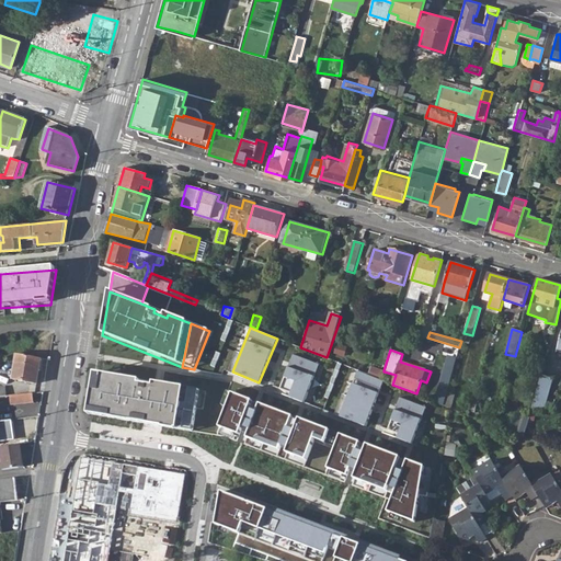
[(13,380),(37,384),(42,359),(18,354),(13,380)]
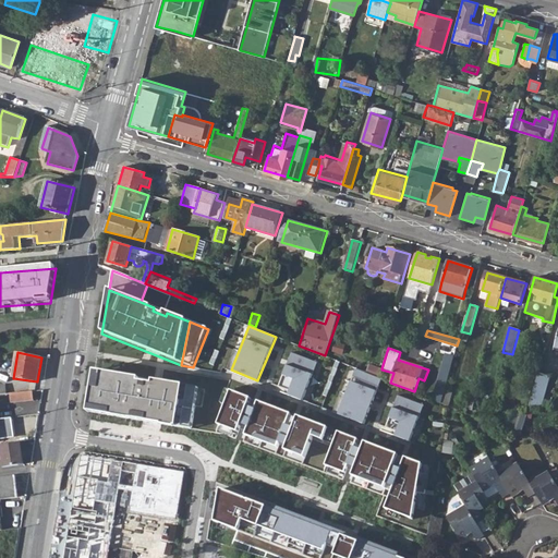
[(292,352),(278,386),(289,390),(288,393),(303,400),(317,362),(292,352)]
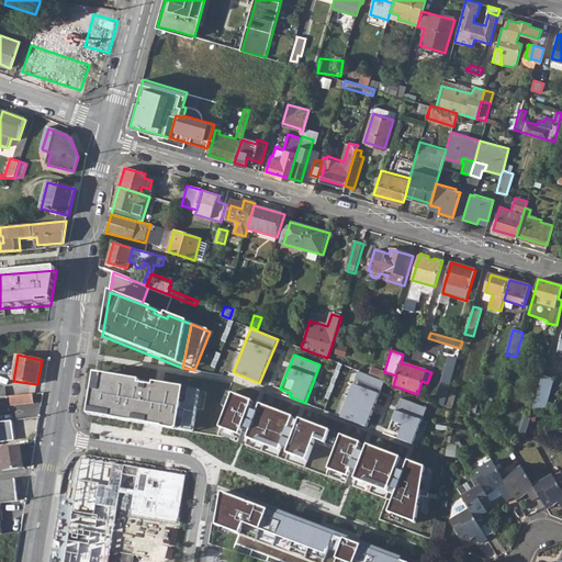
[(368,375),(381,380),(384,372),(384,371),(371,366),(368,375)]
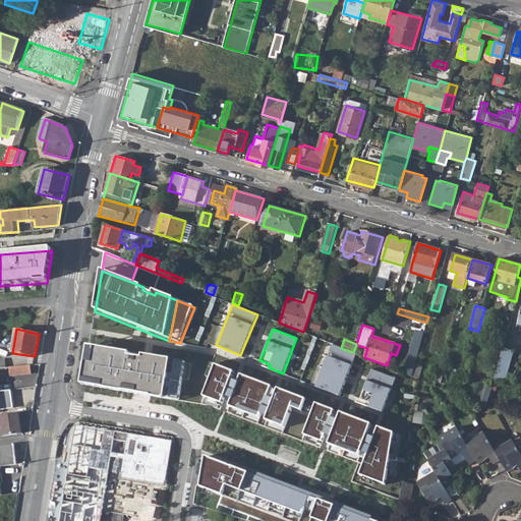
[(356,355),(331,345),(315,386),(340,395),(356,355)]
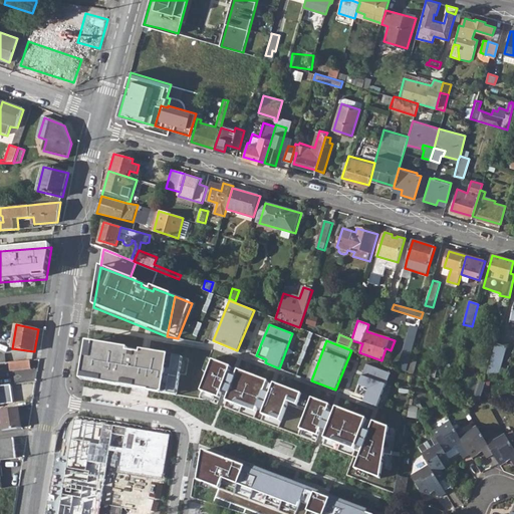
[(396,366),(406,370),(414,343),(407,341),(401,361),(399,360),(396,366)]
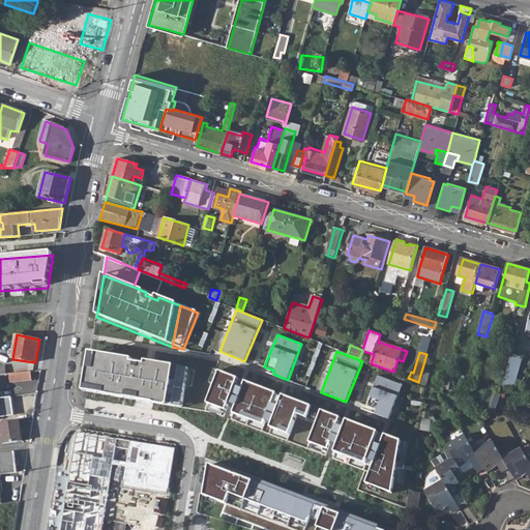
[(188,369),(92,354),(86,393),(182,408),(188,369)]
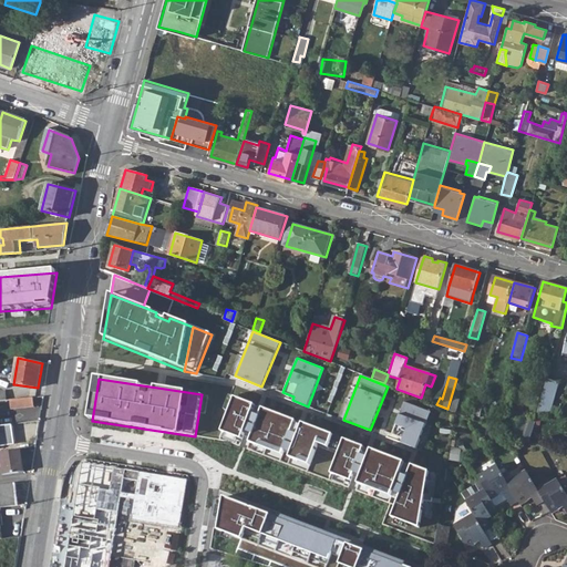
[(537,412),(548,415),(558,382),(547,379),(537,412)]
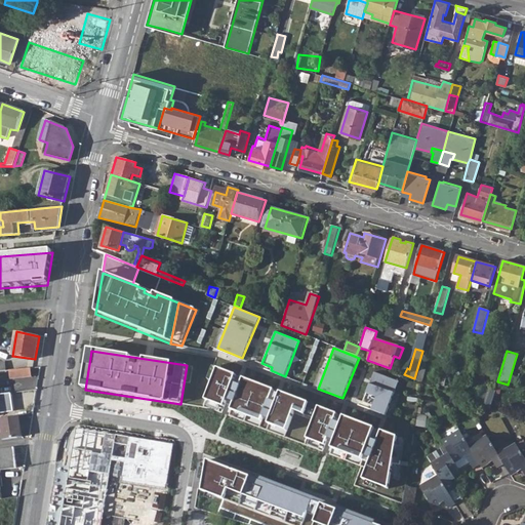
[(10,370),(10,378),(33,376),(32,368),(10,370)]
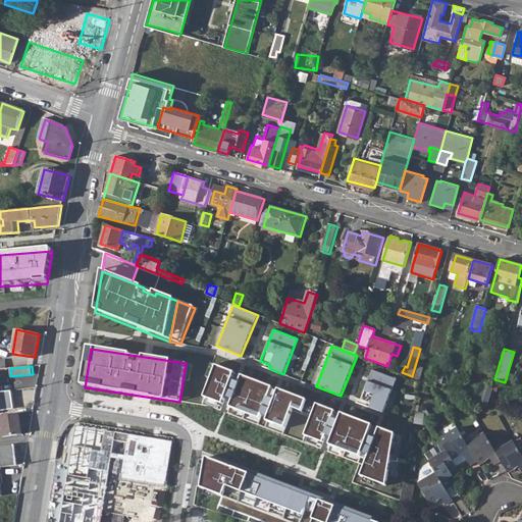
[(216,366),(204,399),(223,406),(236,373),(216,366)]
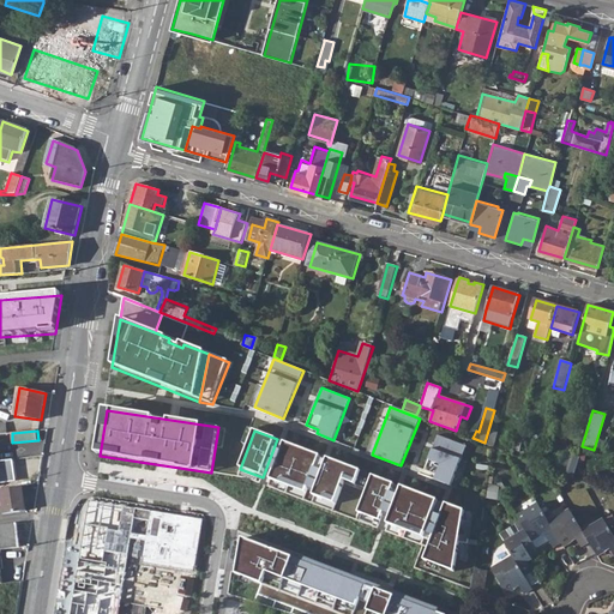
[(433,480),(451,486),(467,447),(438,437),(428,459),(439,463),(433,480)]
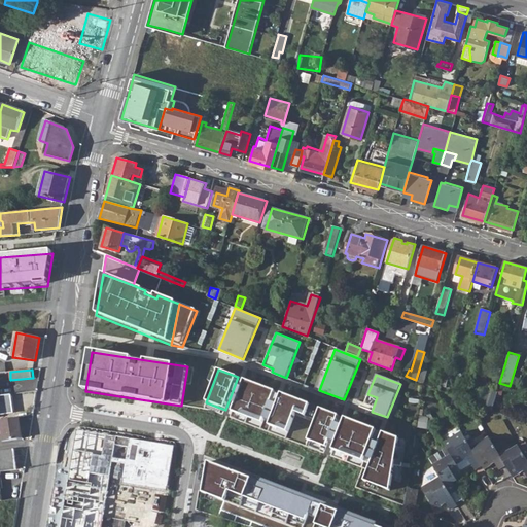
[(244,379),(232,411),(262,423),(265,418),(272,420),(270,426),(288,433),(296,414),(307,418),(312,403),(282,392),(281,395),(276,393),(277,391),(244,379)]
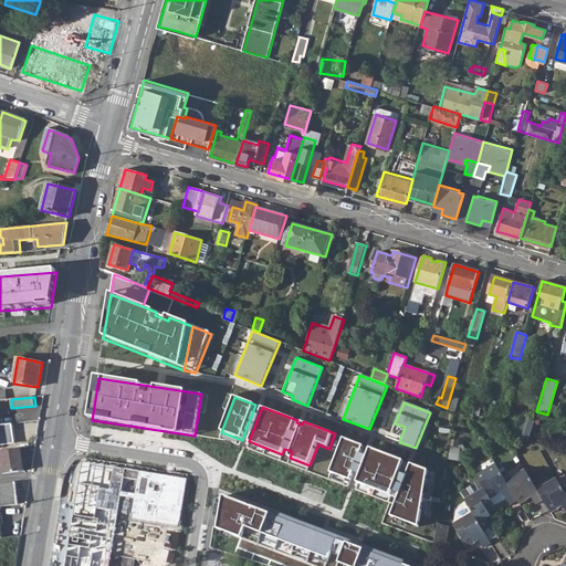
[(515,437),(528,441),(533,426),(520,421),(515,437)]
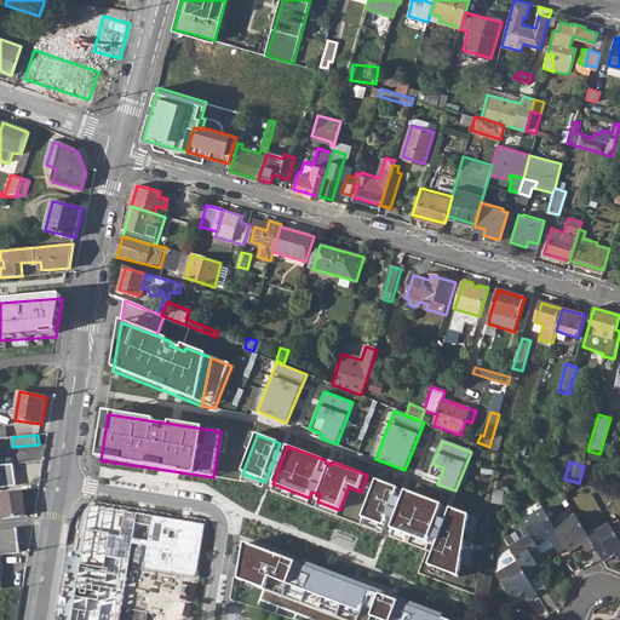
[(399,488),(375,480),(362,518),(371,522),(385,527),(399,488)]
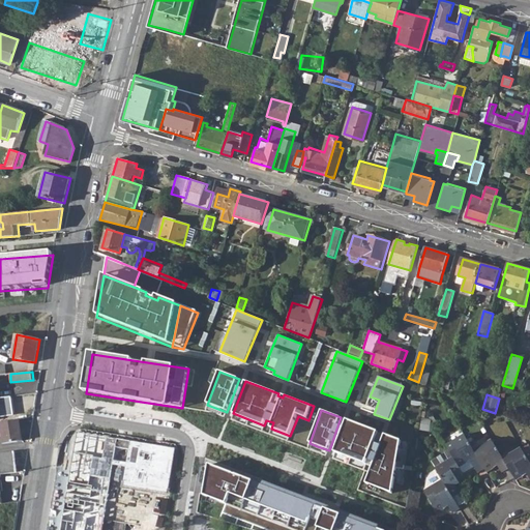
[(379,432),(347,419),(334,452),(366,465),(379,432)]
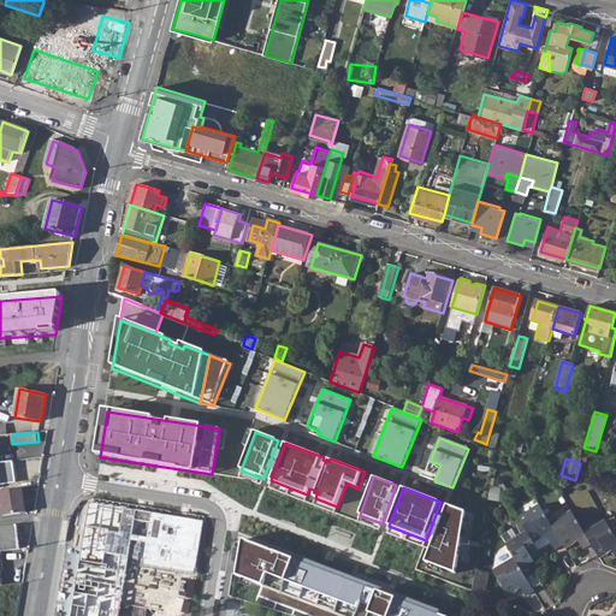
[(0,507),(3,507),(5,516),(28,513),(24,489),(0,492),(1,498),(0,497),(0,507)]
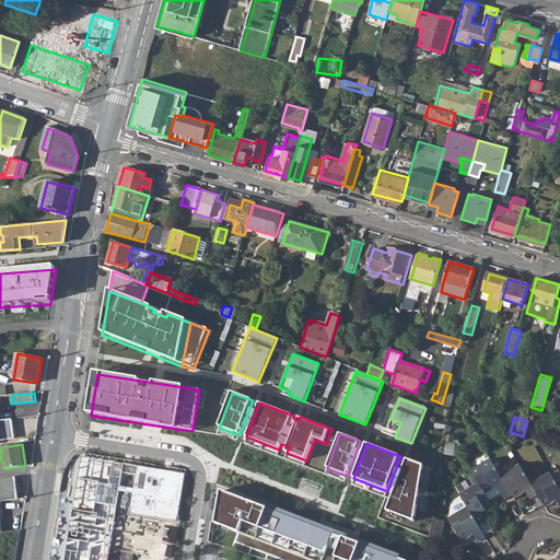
[(107,559),(123,462),(81,455),(65,559),(107,559)]
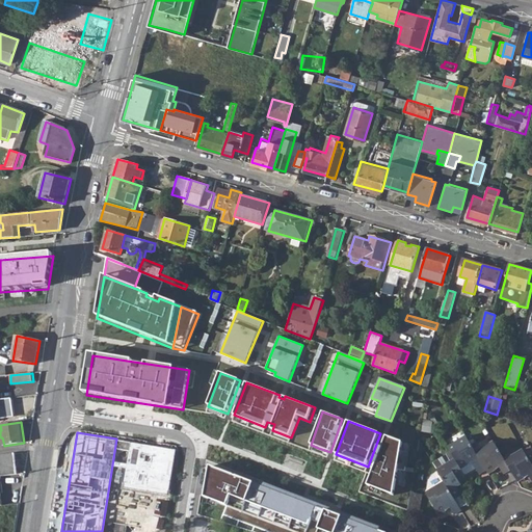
[(403,442),(387,435),(367,485),(394,497),(403,442)]
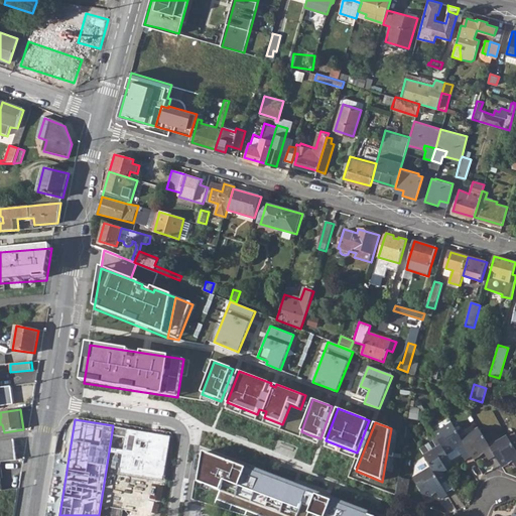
[(457,448),(461,456),(465,461),(471,457),(468,450),(461,440),(450,424),(434,434),(437,439),(441,446),(447,455),(457,448)]
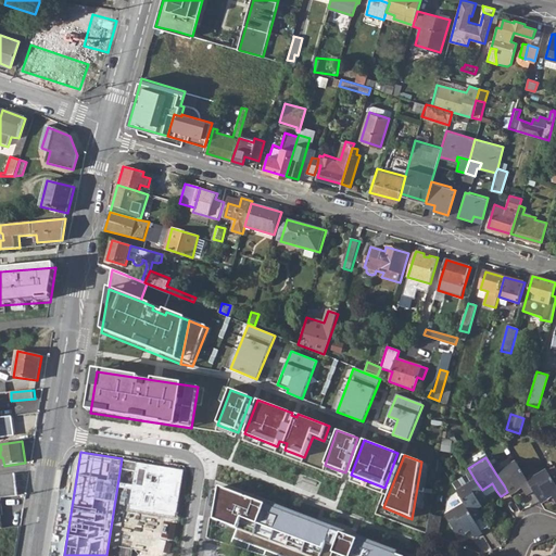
[(185,468),(136,462),(128,509),(177,517),(185,468)]
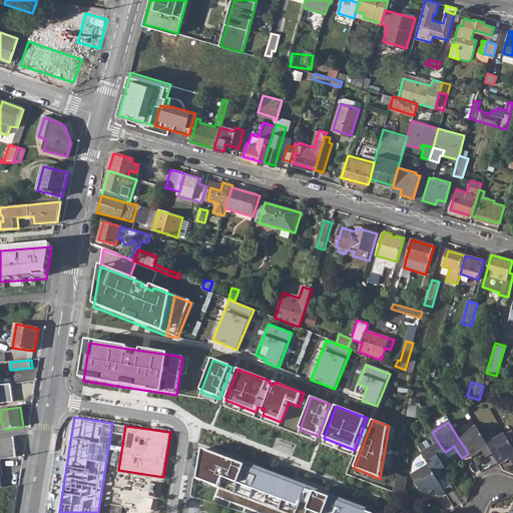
[(402,440),(409,441),(410,437),(404,427),(402,440)]
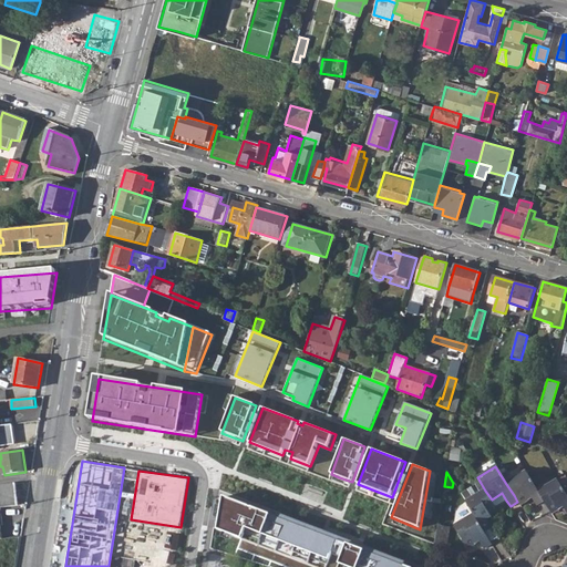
[(536,505),(544,501),(538,492),(526,472),(506,484),(514,495),(517,502),(521,505),(532,498),(536,505)]
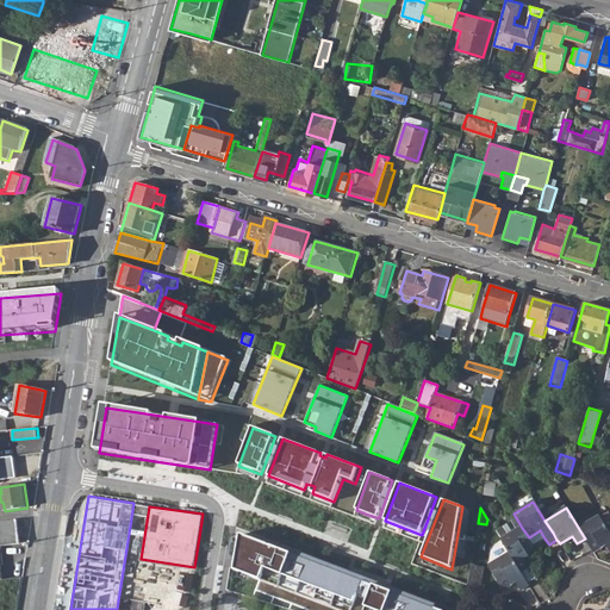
[(609,551),(609,534),(599,517),(579,529),(585,539),(595,553),(605,546),(609,551)]
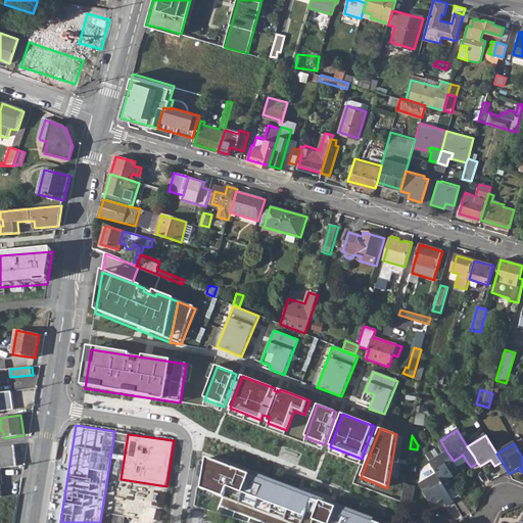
[(437,476),(446,491),(454,486),(449,479),(461,473),(458,468),(454,461),(447,453),(443,445),(425,457),(437,476)]
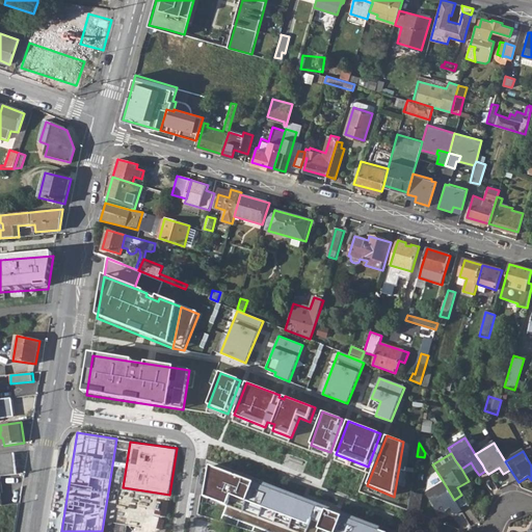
[(0,477),(1,477),(18,475),(15,454),(0,455),(0,477)]
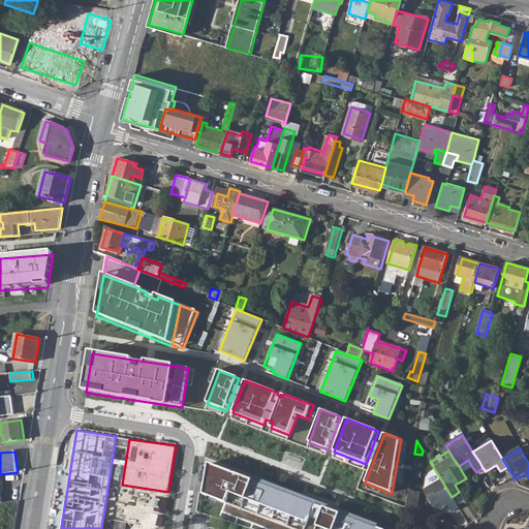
[(468,460),(459,466),(463,473),(472,467),(468,460)]
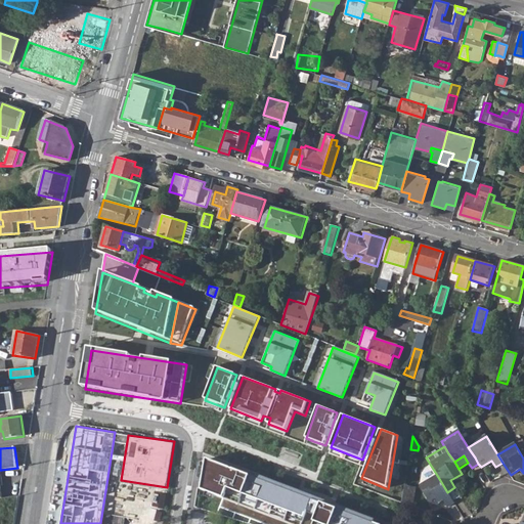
[(380,523),(204,457),(199,487),(222,497),(216,513),(249,523),(380,523)]
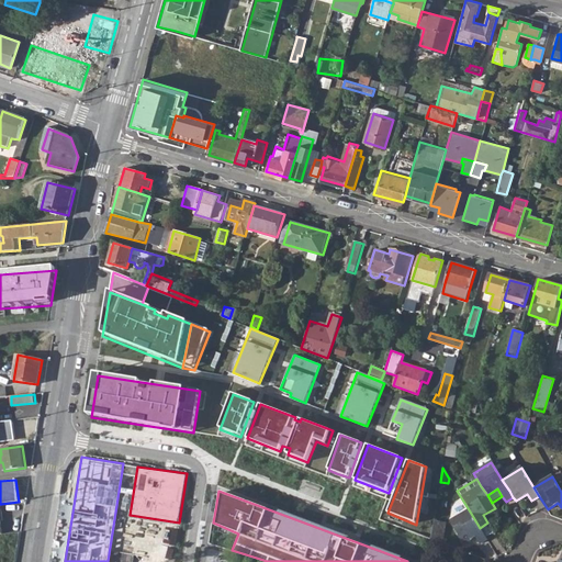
[(450,524),(464,546),(475,539),(480,546),(489,540),(480,528),(470,512),(450,524)]
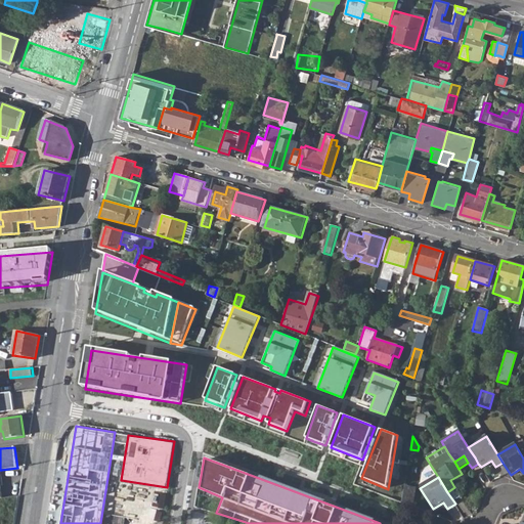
[(401,503),(412,507),(416,487),(404,485),(401,503)]
